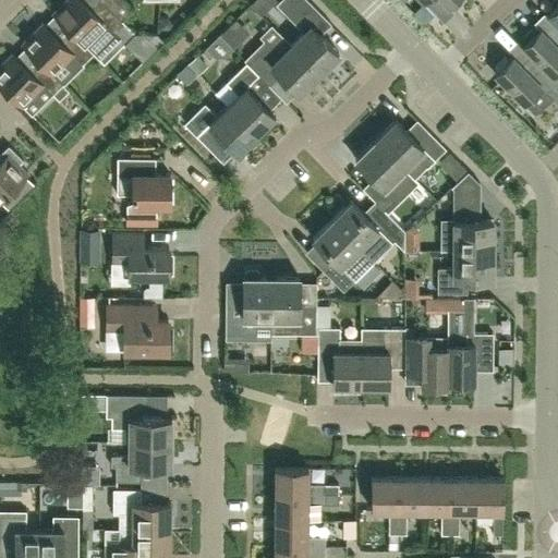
[(133,34),(121,21),(99,0),(63,0),(51,13),(56,16),(73,34),(94,53),(99,59),(119,38),(123,43),(133,34)]
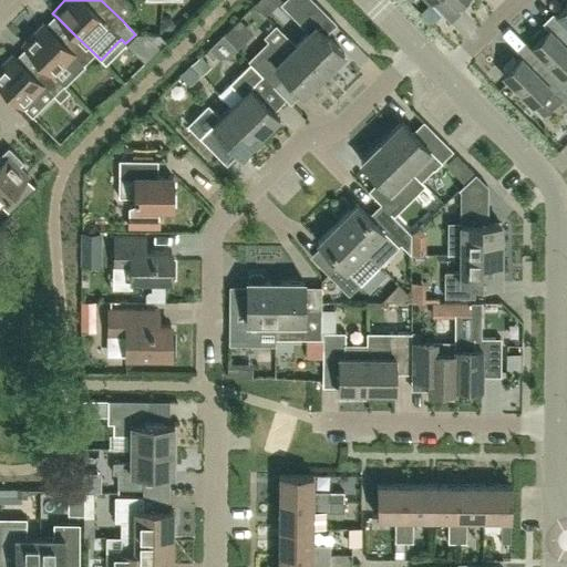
[(101,0),(123,21),(134,10),(124,0),(101,0)]
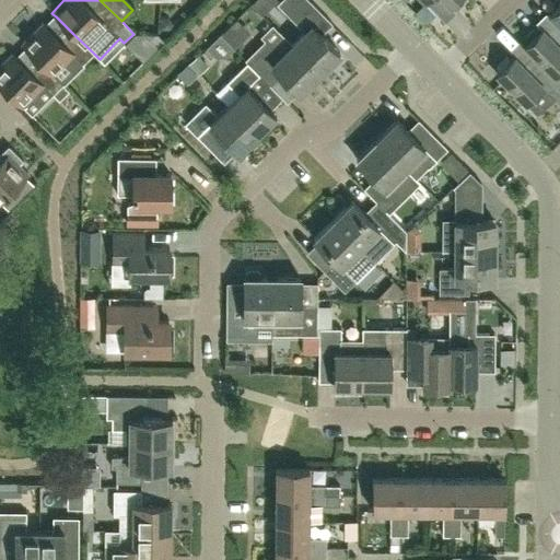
[(254,0),(251,4),(263,16),(277,2),(275,0),(254,0)]
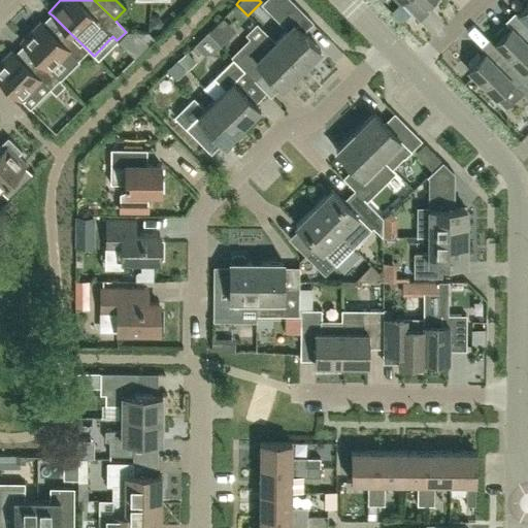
[(273,44),(299,70),(319,51),(301,33),(310,24),(311,23),(289,0),(269,0),(263,7),(287,31),(274,43),(273,44)]
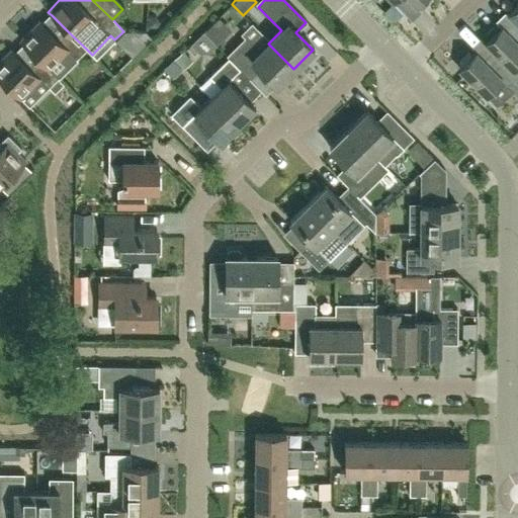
[(401,0),(396,0),(394,3),(405,14),(413,23),(423,13),(416,5),(410,0),(406,0),(404,3),(401,0)]
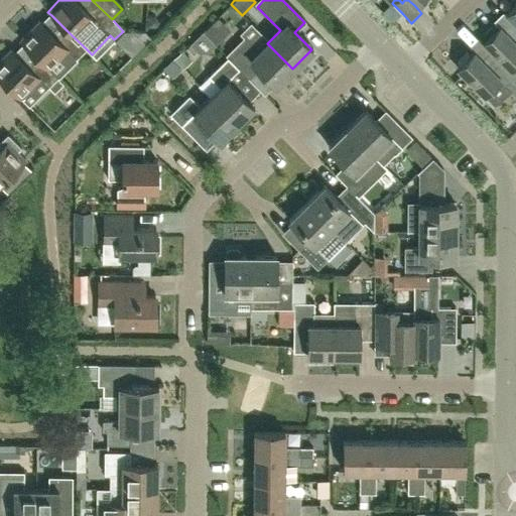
[(515,2),(505,13),(515,23),(515,2)]
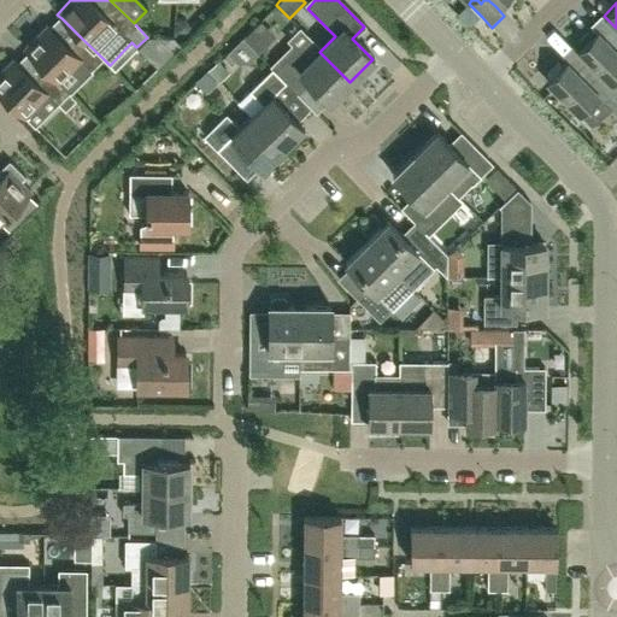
[(482,17),(469,4),(457,16),(470,29),(482,17)]
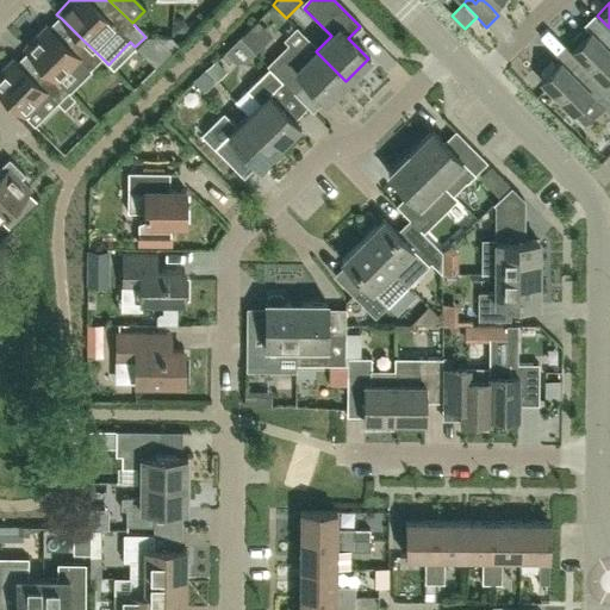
[(609,27),(597,16),(593,11),(582,23),(590,31),(599,41),(605,35),(609,39),(609,27)]
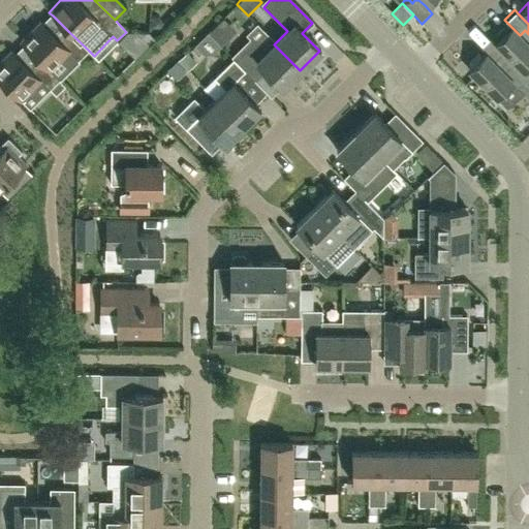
[(53,16),(42,25),(59,41),(69,32),(53,16)]
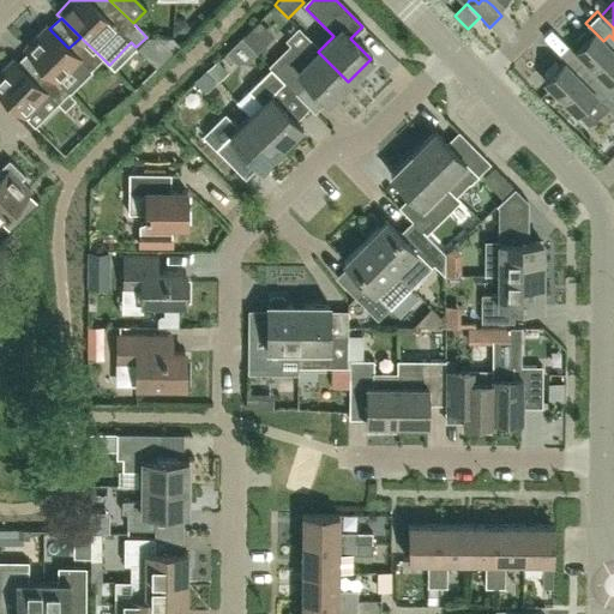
[(257,23),(239,40),(256,56),(274,38),(257,23)]
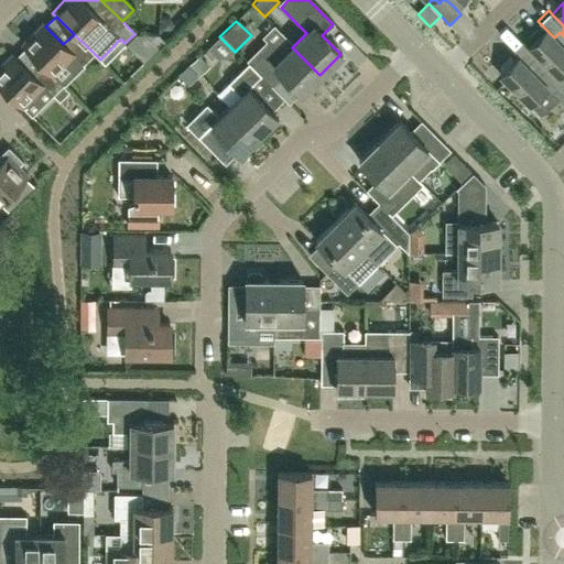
[(95,54),(74,34),(63,44),(45,26),(42,23),(21,44),(26,49),(42,65),(52,75),(73,54),(84,65),(95,54)]
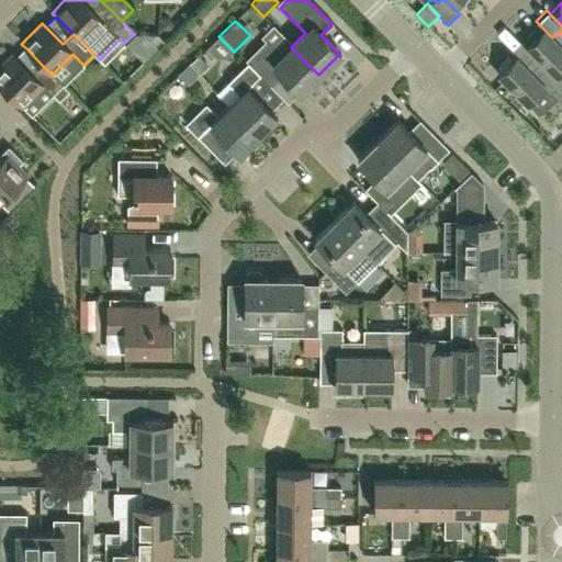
[(291,47),(292,46),(272,25),(260,37),(265,42),(244,62),(247,64),(267,83),(270,87),(281,76),(300,94),(318,75),(291,47)]
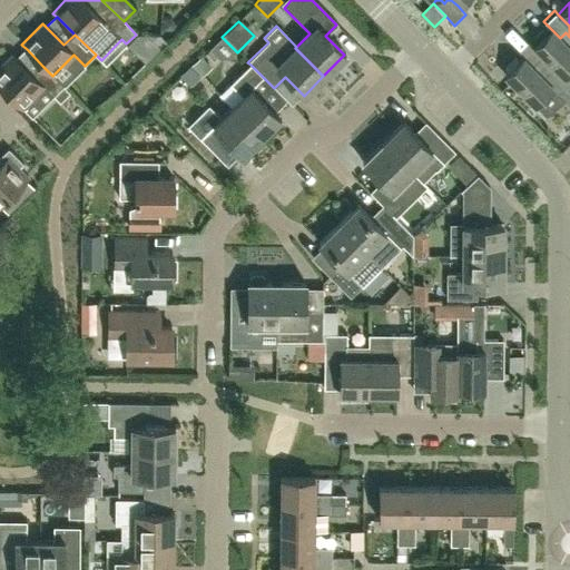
[(533,47),(548,61),(569,82),(569,37),(566,32),(560,38),(551,29),(548,32),(544,30),(541,30),(532,38),(532,42),(534,45),(533,47)]
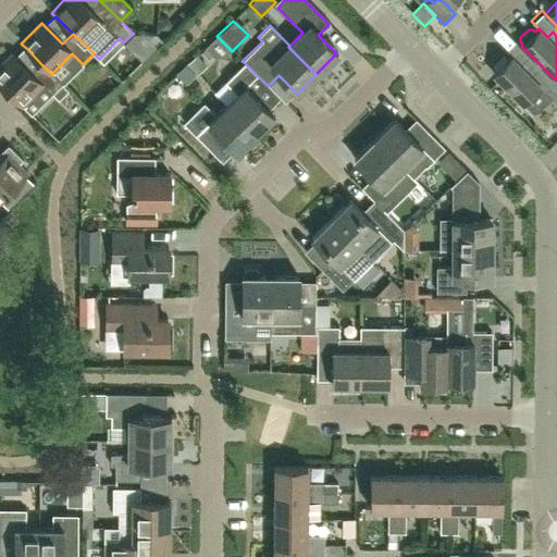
[(133,34),(123,42),(144,63),(164,42),(157,35),(133,34)]
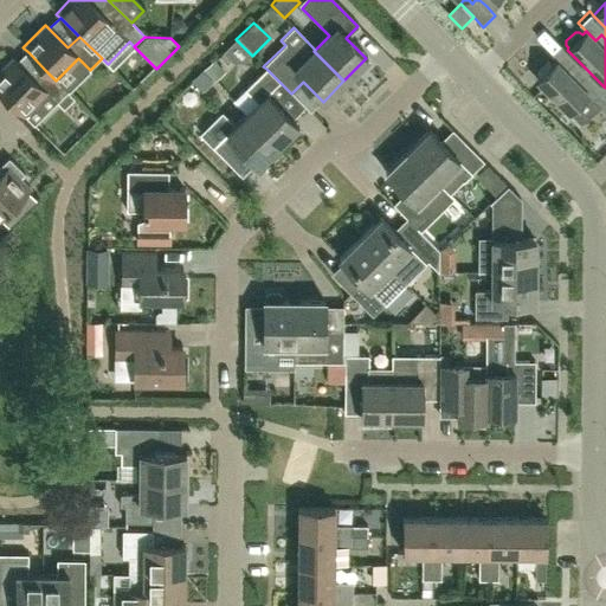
[(236,39),(221,53),(232,65),(242,65),(252,56),(236,39)]
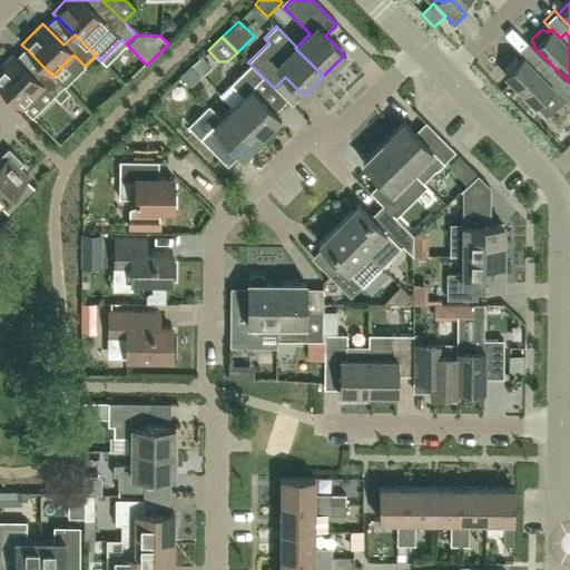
[(533,47),(527,40),(516,51),(523,58),(531,67),(537,61),(542,67),(548,61),(533,47)]
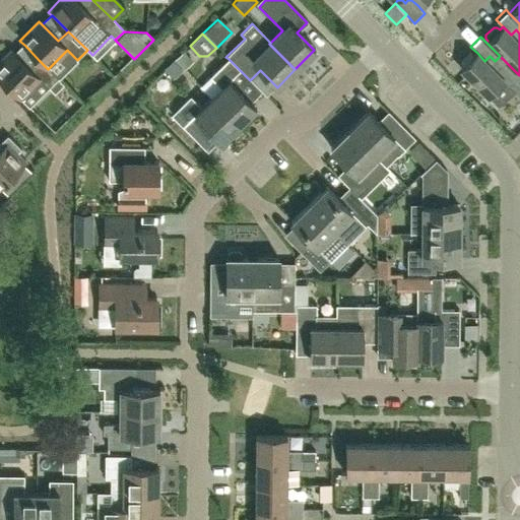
[(24,45),(14,55),(29,69),(39,60),(24,45)]
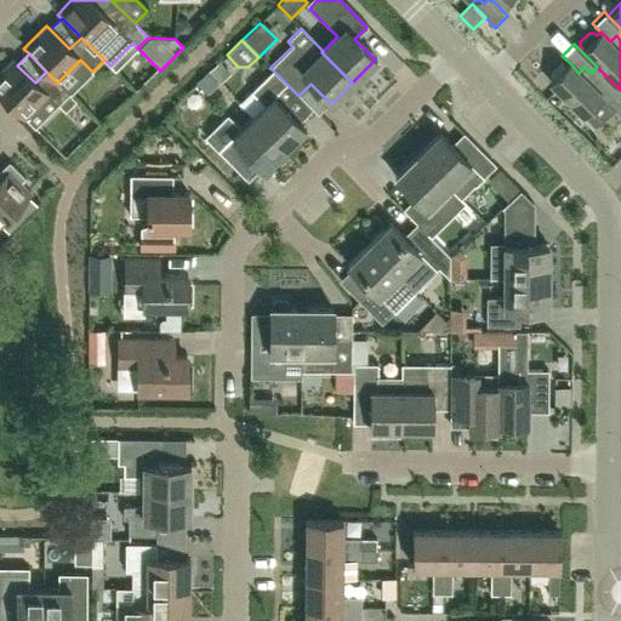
[(57,83),(46,72),(35,83),(17,66),(11,60),(0,70),(0,95),(22,118),(46,95),(57,106),(69,95),(57,83)]
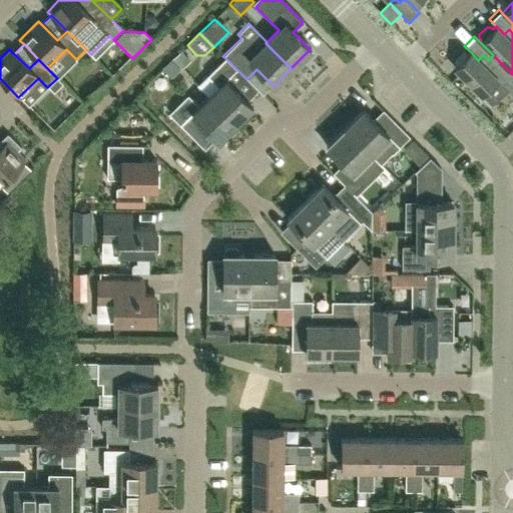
[(47,68),(57,78),(76,59),(66,49),(47,68)]
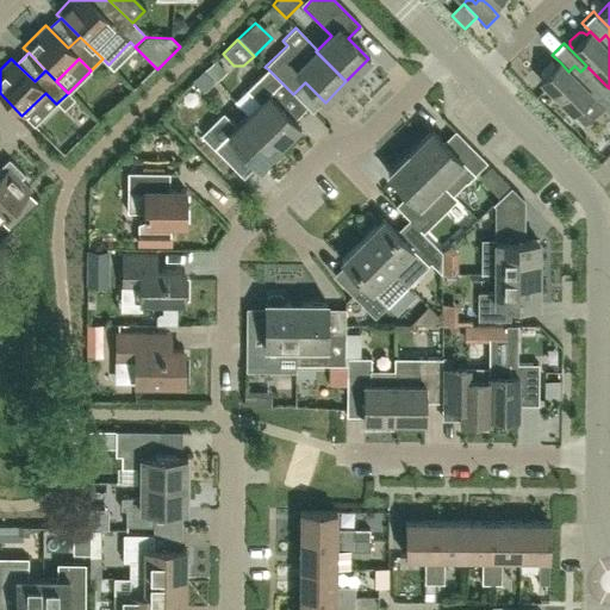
[(204,73),(216,85),(226,74),(215,62),(204,73)]
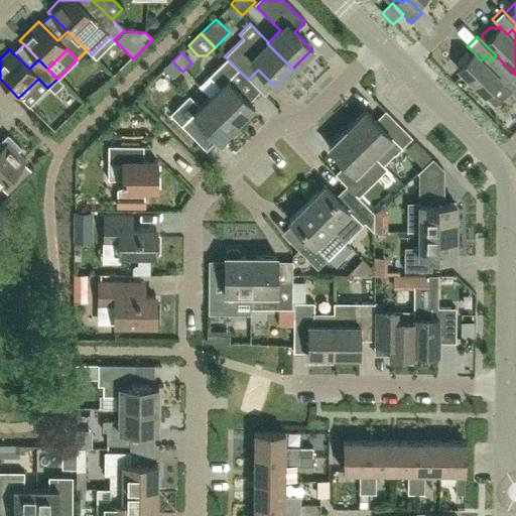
[(515,75),(496,55),(491,60),(486,55),(481,60),(474,52),(470,56),(467,52),(457,62),(461,66),(458,69),(462,72),(493,103),(510,90),(515,96),(515,75)]
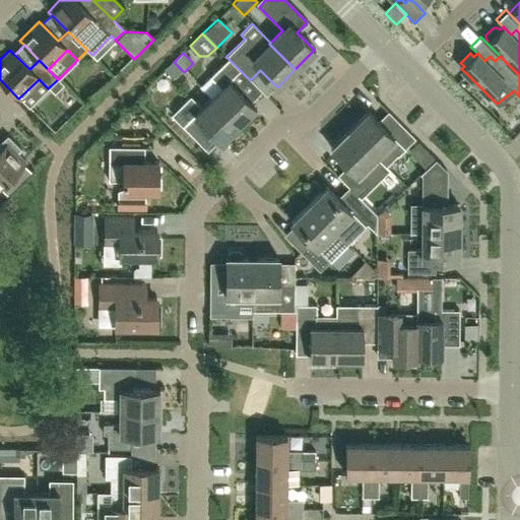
[(237,88),(247,77),(229,59),(199,87),(210,99),(238,126),(256,109),(252,105),(237,88)]
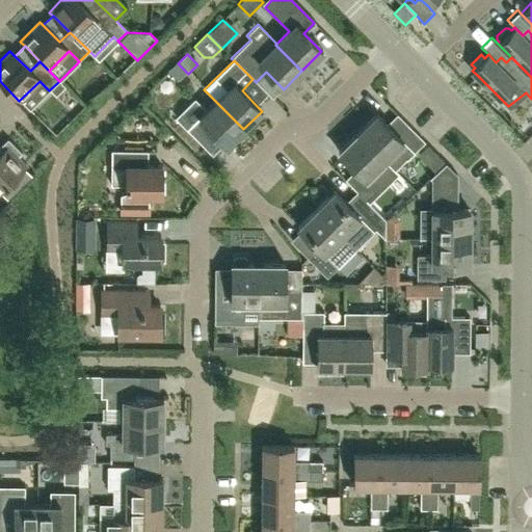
[(178,84),(188,74),(178,63),(167,74),(178,84)]
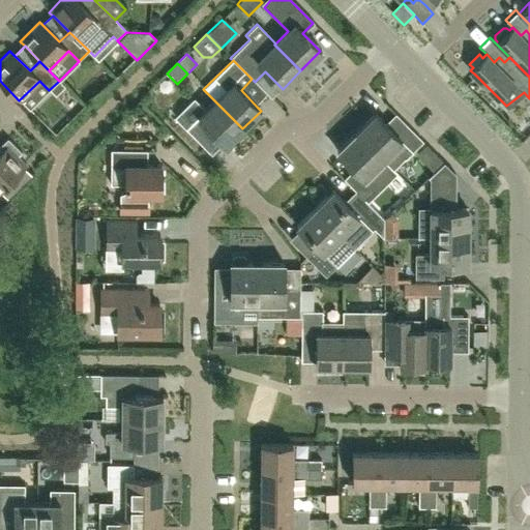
[(241,90),(257,107),(267,96),(270,100),(283,89),(265,71),(255,82),(252,79),(241,90)]
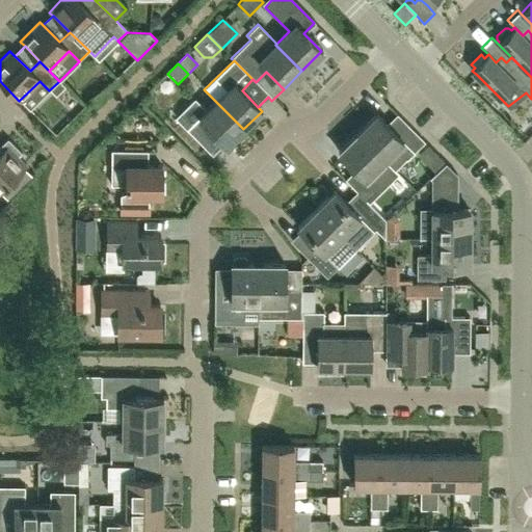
[(29,111),(49,90),(40,81),(19,101),(29,111)]
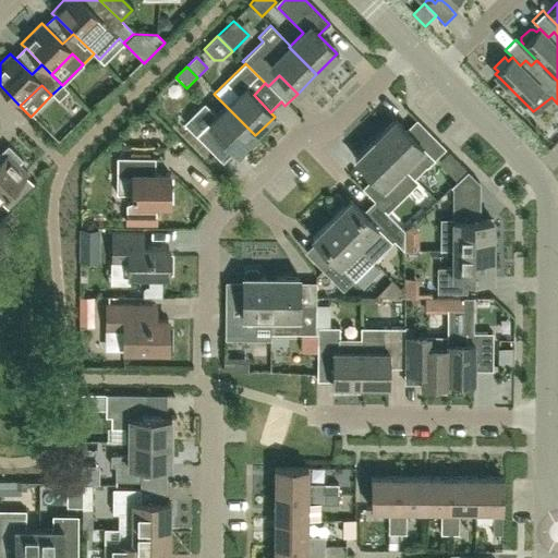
[(206,123),(215,113),(204,104),(194,112),(195,113),(183,124),(204,145),(216,133),(237,154),(255,135),(226,106),(207,124),(206,123)]
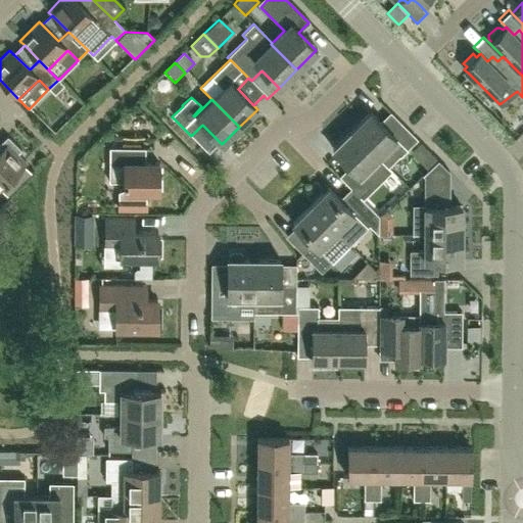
[(399,155),(417,139),(389,111),(379,122),(369,111),(350,131),(376,157),(389,145),(399,155)]
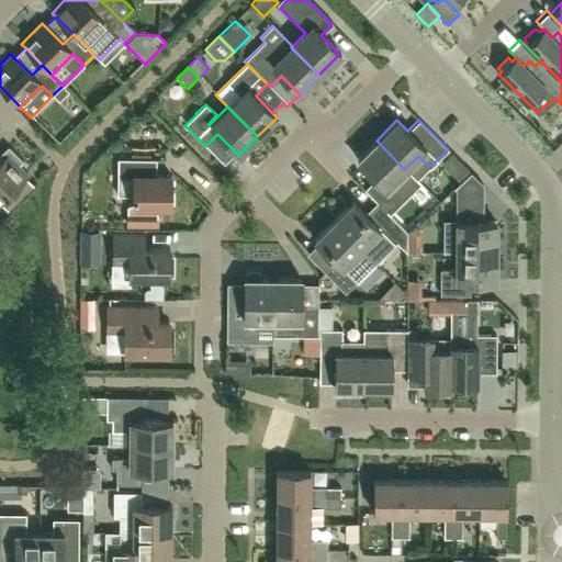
[(217,134),(205,146),(226,168),(238,155),(217,134)]
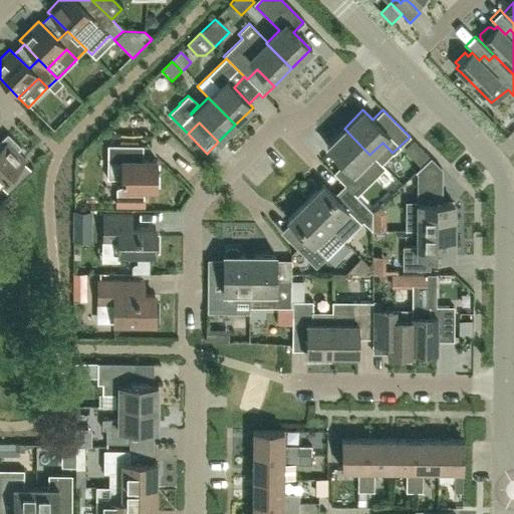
[(369,155),(344,129),(325,148),(342,165),(332,175),(342,184),(348,190),(352,194),(362,185),(355,178),(374,159),(369,155)]
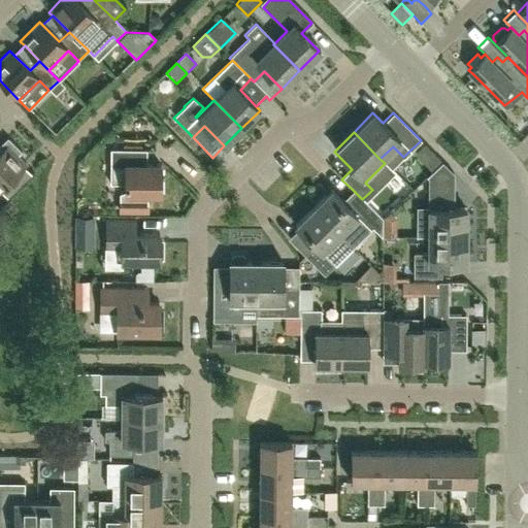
[(0,189),(0,190),(25,165),(17,157),(20,153),(6,139),(0,145),(0,189)]
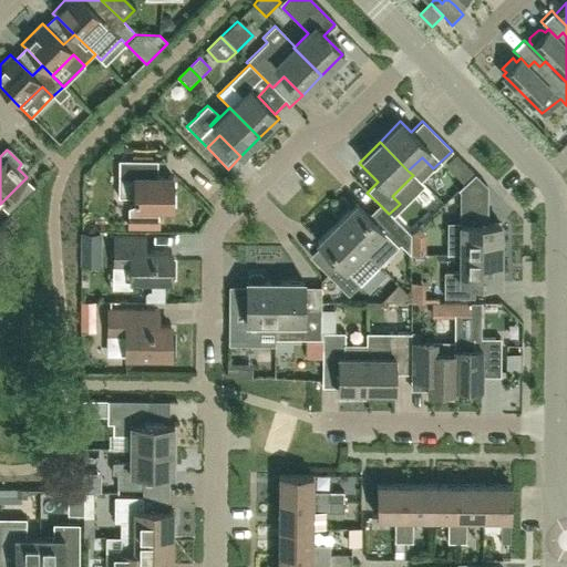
[(444,163),(464,182),(474,172),(454,153),(444,163)]
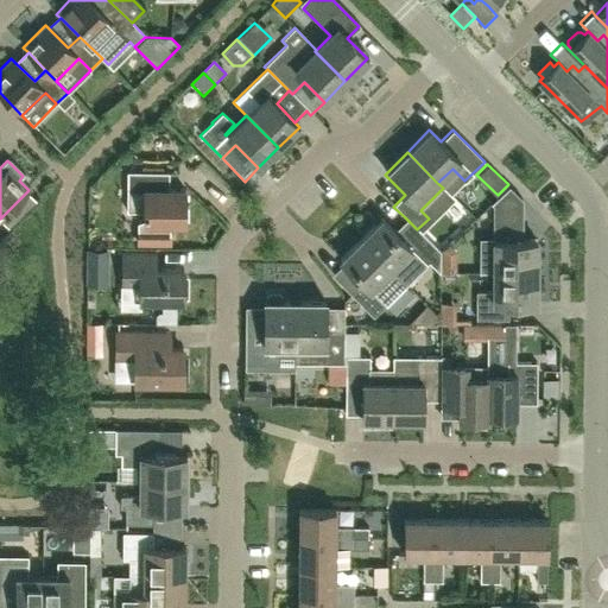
[(450,195),(464,181),(453,169),(437,183),(443,188),(450,195)]
